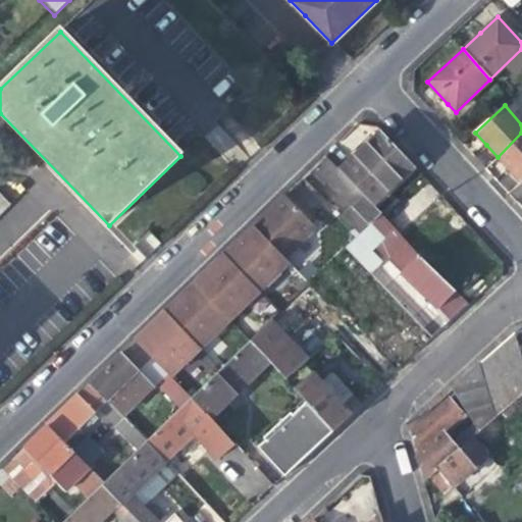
[(521,133),(498,157),(510,170),(520,181),(521,180),(521,179),(521,133)]
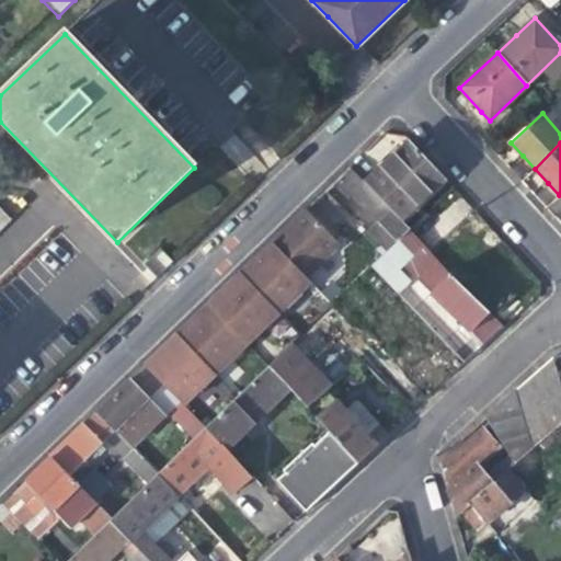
[(444,181),(410,145),(393,160),(365,186),(401,222),(444,181)]
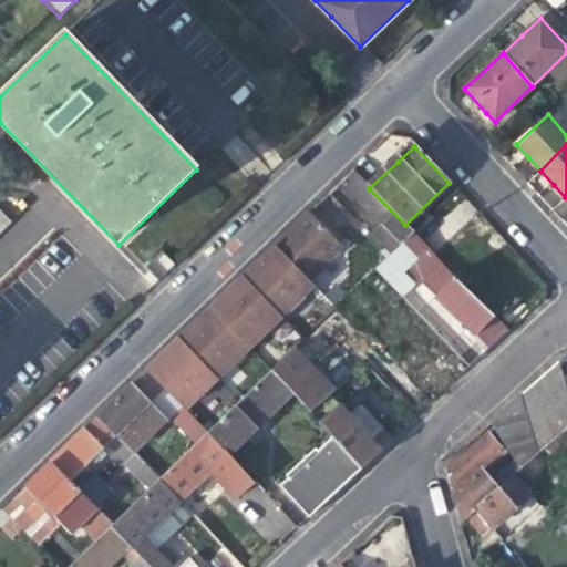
[(381,225),(400,245),(403,241),(412,233),(405,225),(369,188),(351,169),(346,175),(336,185),(347,198),(349,196),(379,227),(381,225)]
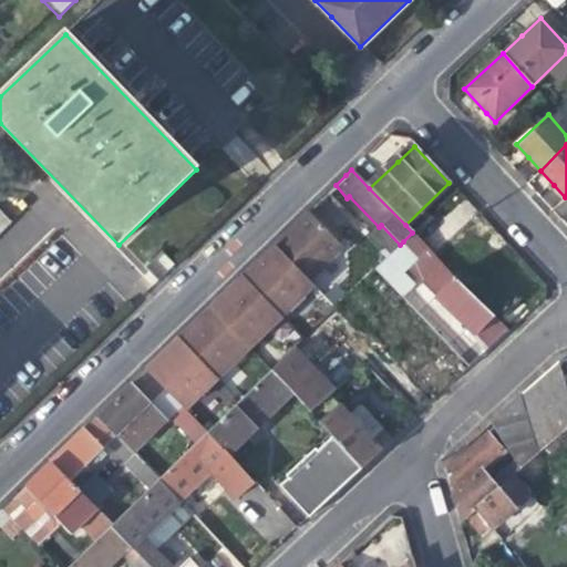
[(457,192),(413,234),(437,259),(480,217),(457,192)]
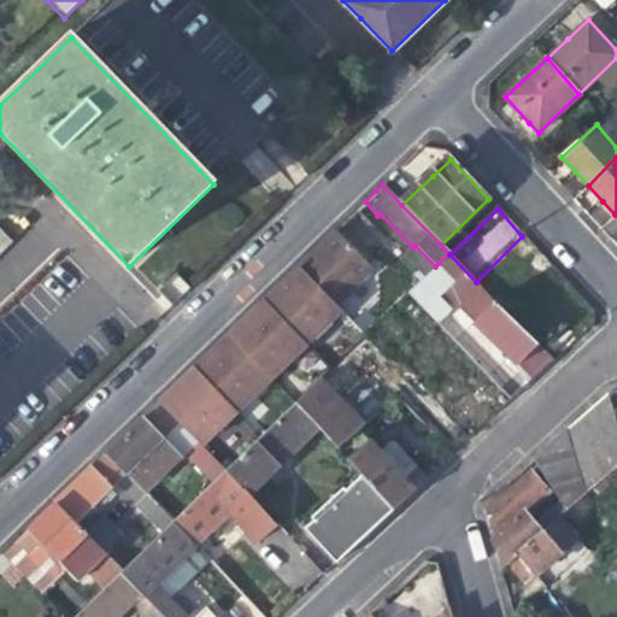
[(321,245),(297,268),(334,306),(371,272),(333,233),(321,245)]
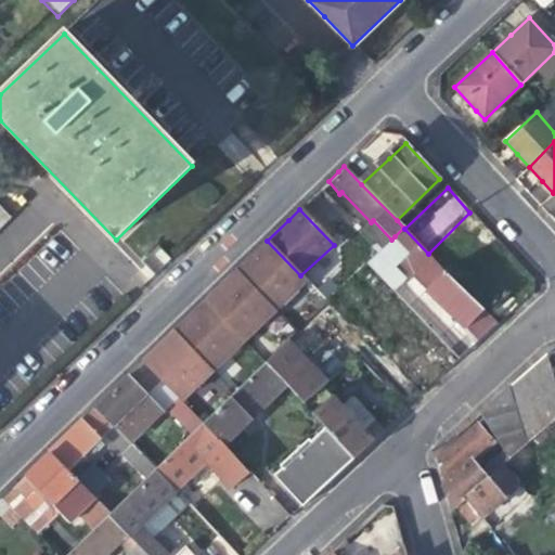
[(437,262),(479,222),(469,213),(428,254),(437,262)]
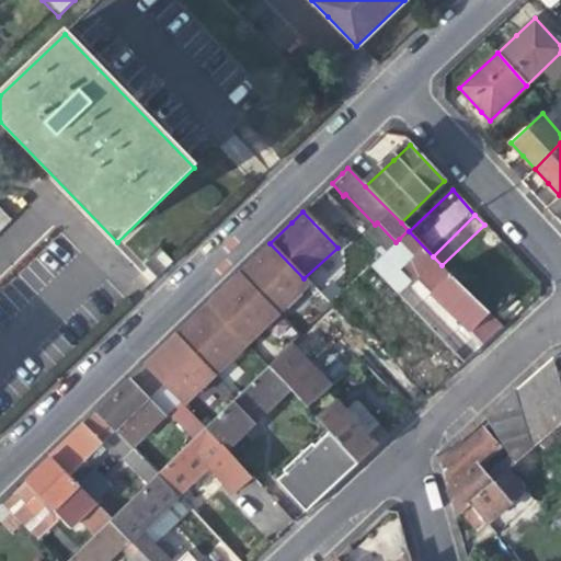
[(414,262),(436,286),(449,273),(442,265),(433,256),(409,231),(408,230),(399,239),(418,259),(414,262)]
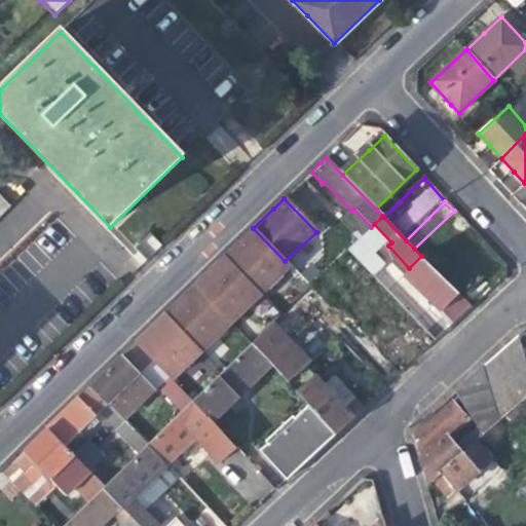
[(375,259),(388,246),(391,242),(374,224),(371,227),(360,237),(345,251),(371,277),(382,266),(375,259)]
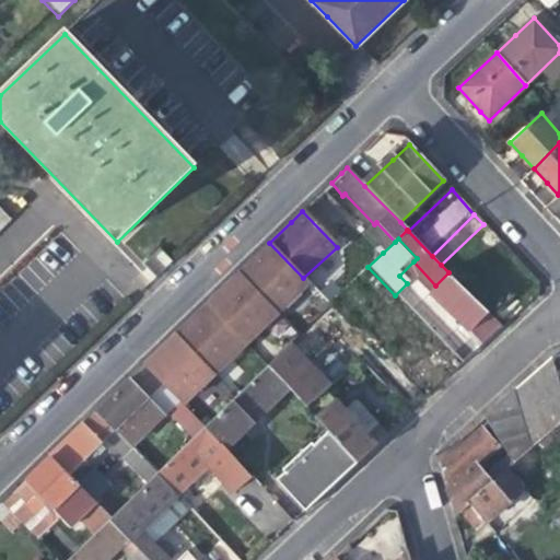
[(303,278),(269,243),(258,254),(226,284),(207,304),(246,343),(307,282),(303,278)]
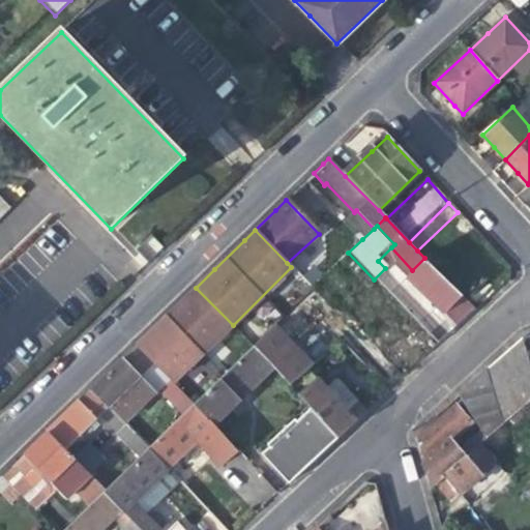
[(460,295),(424,258),(412,270),(406,275),(431,299),(442,312),(460,295)]
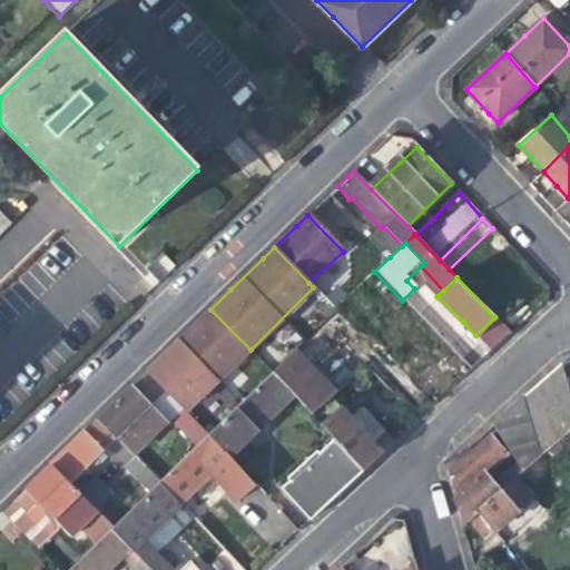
[(251,350),(210,310),(198,322),(165,354),(145,373),(180,409),(185,413),(251,350)]
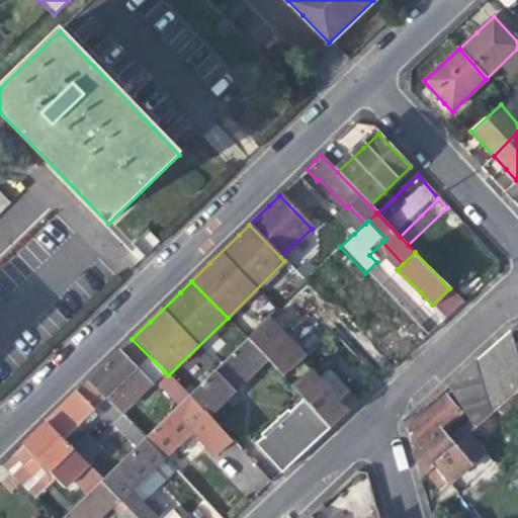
[(248,338),(249,339),(263,354),(281,338),(284,335),(268,318),(248,338)]
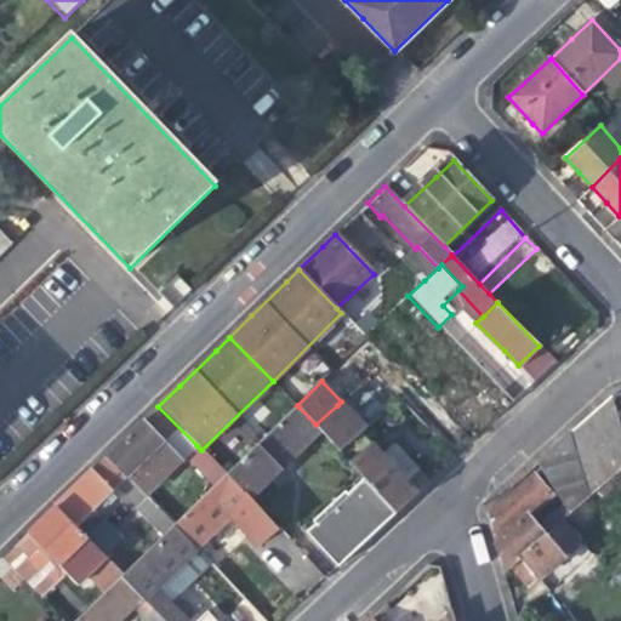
[(533,466),(571,513),(597,490),(604,484),(620,468),(620,428),(620,425),(613,397),(604,400),(533,466)]
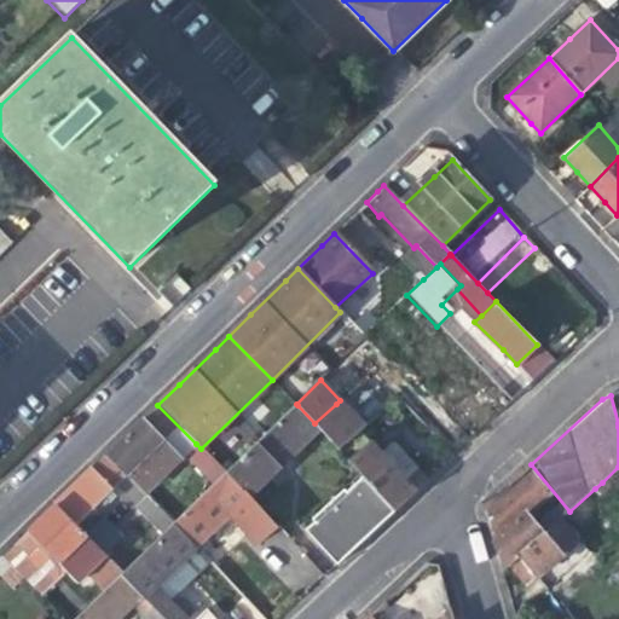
[(336,404),(314,423),(336,446),(337,449),(359,429),(364,424),(340,400),(336,404)]
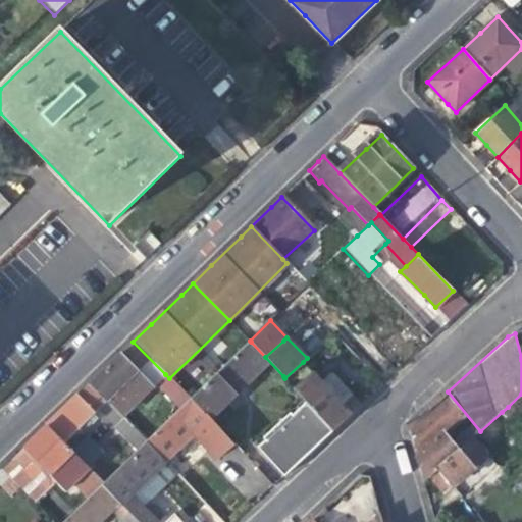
[(121,417),(154,384),(165,374),(133,342),(120,355),(110,364),(90,384),(121,417)]
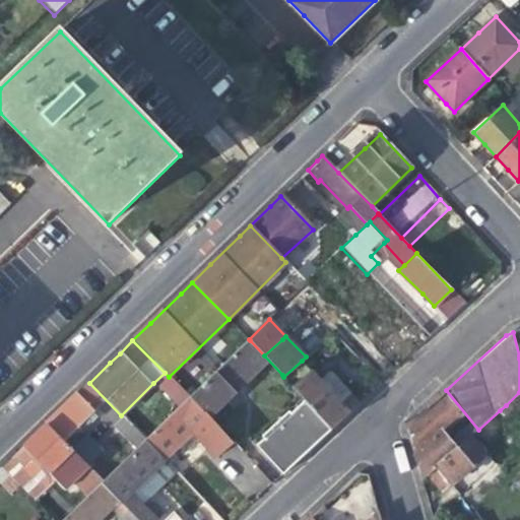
[(250,370),(264,355),(250,340),(190,398),(206,415),(252,372),(250,370)]
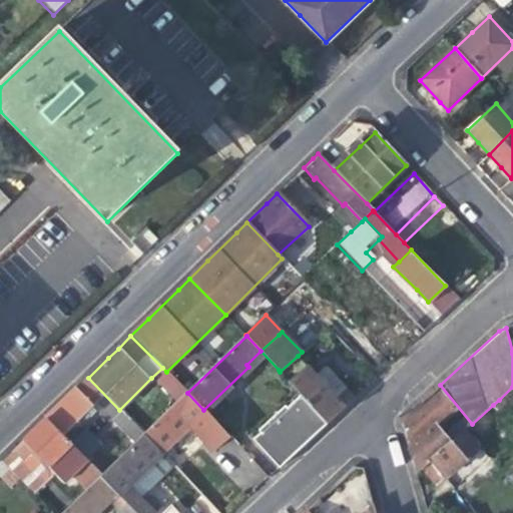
[(298,356),(280,372),(289,382),(307,366),(298,356)]
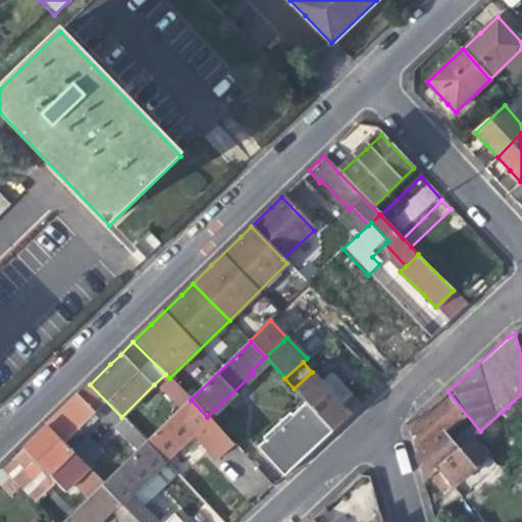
[(333,395),(312,372),(294,388),(310,406),(331,429),(354,409),(349,404),(346,408),(333,395)]
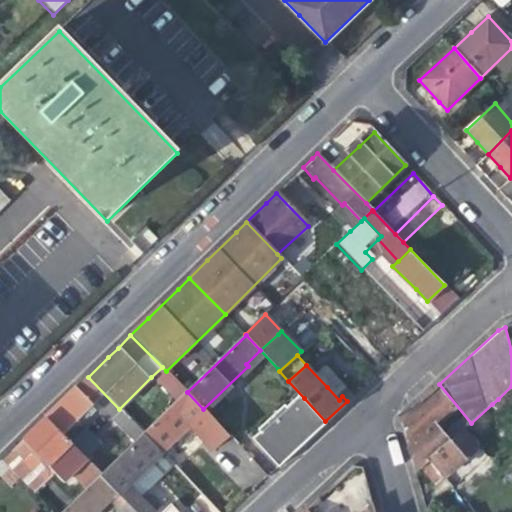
[(151,377),(176,402),(187,392),(171,377),(166,371),(162,367),(151,377)]
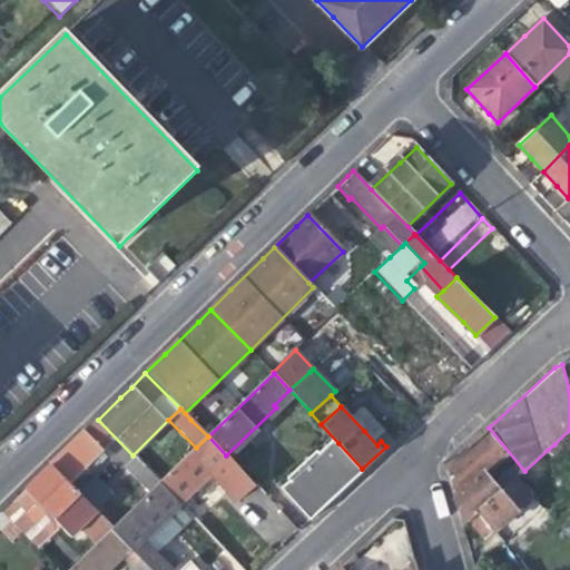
[(125,465),(150,492),(157,485),(160,482),(133,455),(98,420),(84,433),(72,443),(49,467),(77,494),(78,495),(111,462),(119,470),(125,465)]
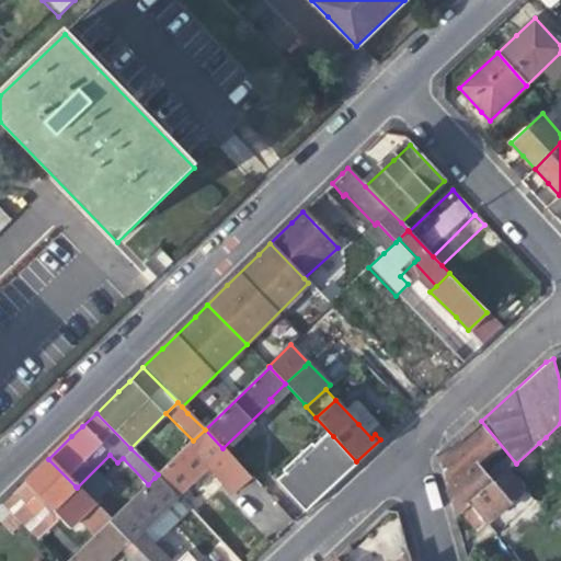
[(482,428),(439,467),(447,494),(454,518),(468,504),(493,483),(477,465),(496,446),(482,428)]
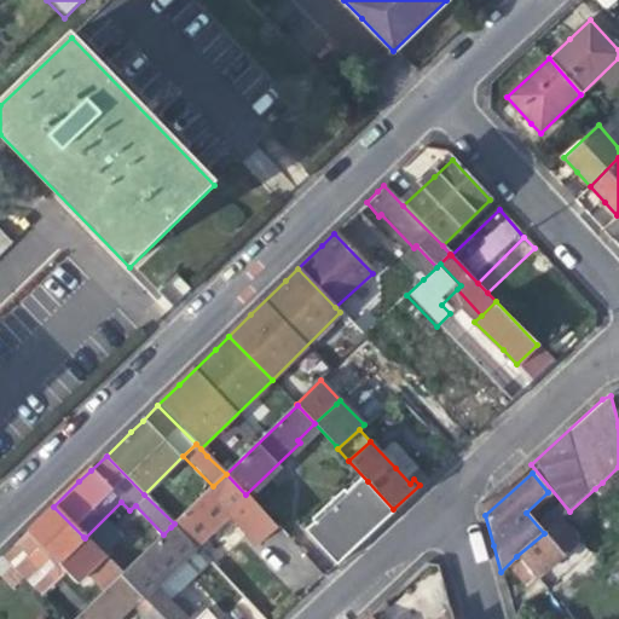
[(220,524),(238,504),(247,497),(246,495),(226,474),(213,486),(174,524),(171,527),(194,550),(208,563),(221,577),(229,570),(202,542),(220,524)]
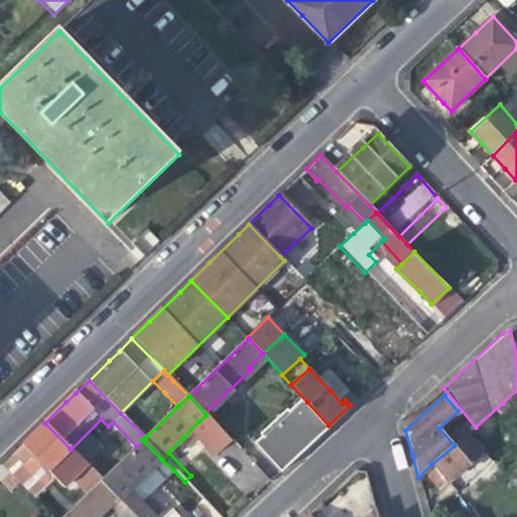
[(246,458),(269,482),(300,452),(328,425),(307,402),(246,458)]
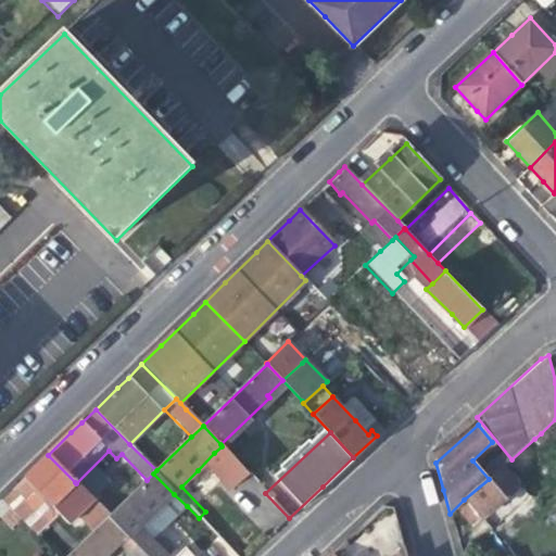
[(547,454),(534,439),(512,459),(489,479),(464,500),(481,519),(521,483),(518,479),(547,454)]
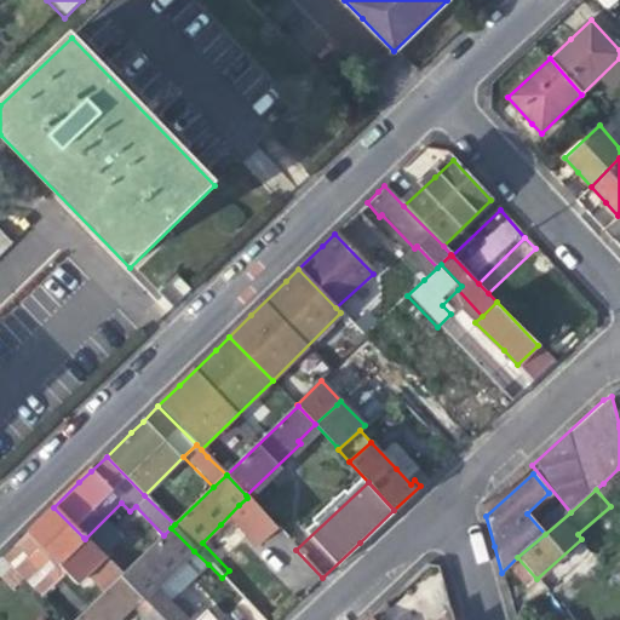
[(290,564),(311,587),(322,578),(296,550),(247,498),(239,505),(292,562),(290,564)]
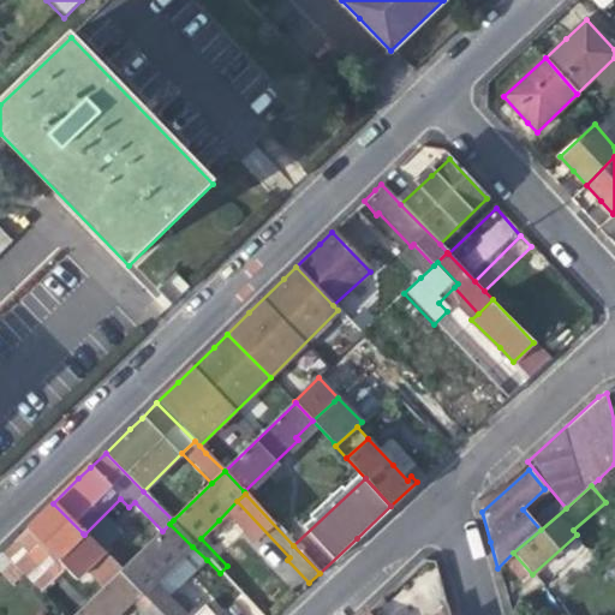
[(25,571),(45,591),(67,566),(77,577),(102,554),(84,535),(83,533),(53,503),(28,529),(0,554),(0,568),(12,581),(25,571)]
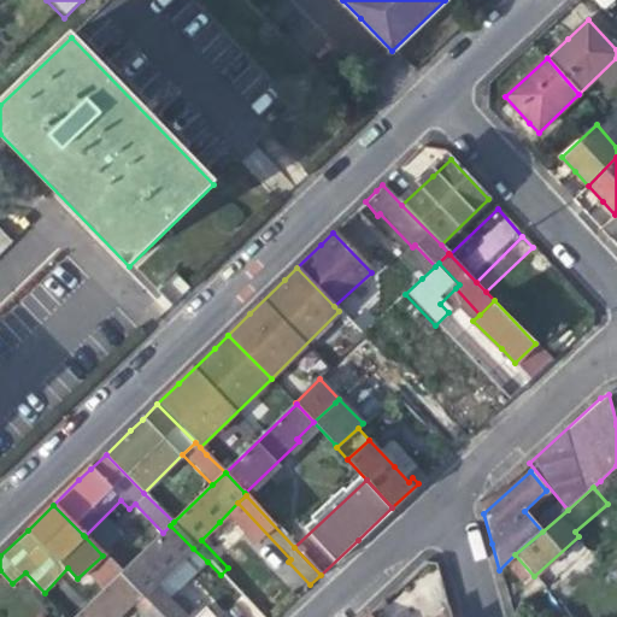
[(182,616),(168,600),(207,562),(193,548),(170,526),(163,533),(123,570),(142,591),(148,598),(166,616),(207,616),(201,610),(192,616),(182,616)]
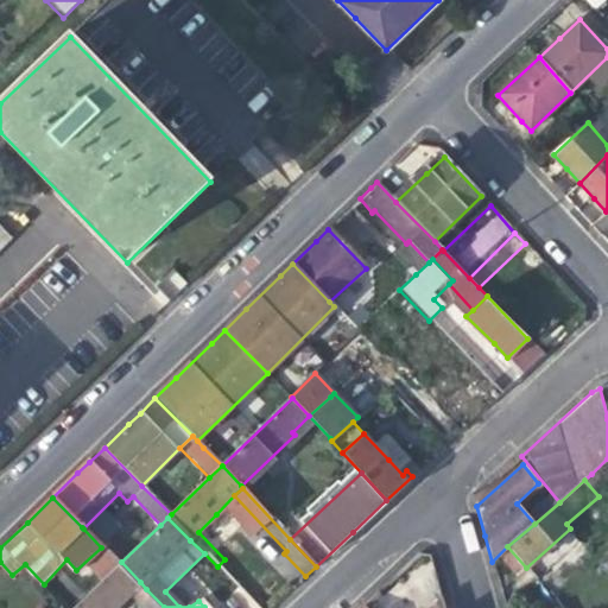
[(581,542),(570,529),(526,568),(537,581),(581,542)]
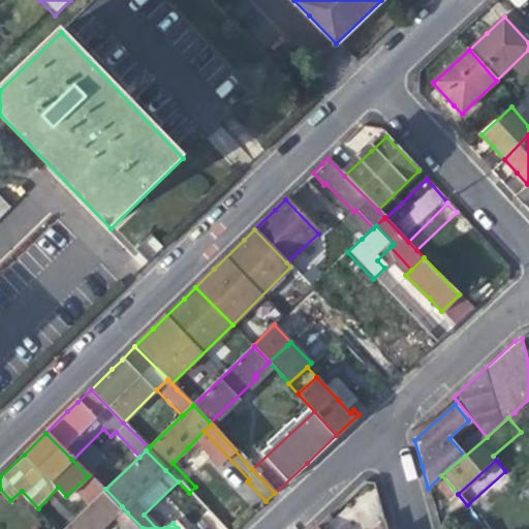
[(98,528),(122,506),(105,489),(103,491),(63,528),(98,528)]
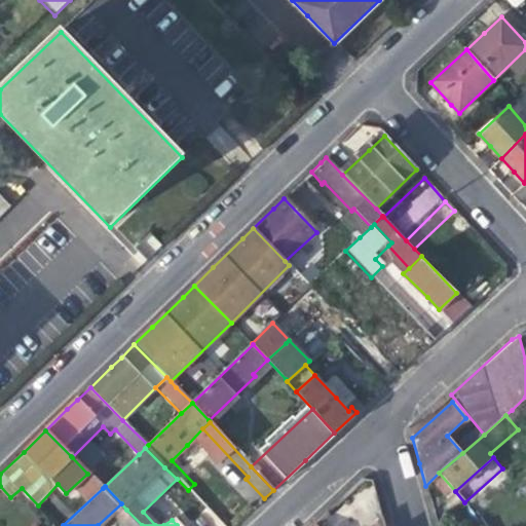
[(116,525),(142,525),(126,510),(113,523),(116,525)]
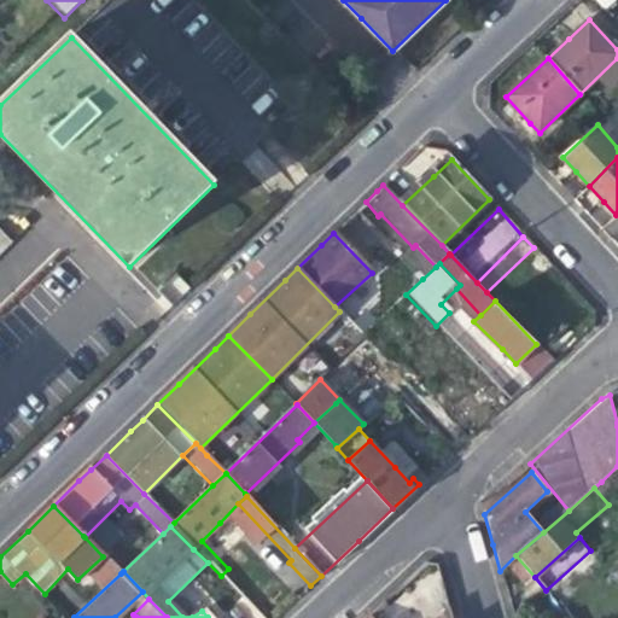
[(565,617),(560,606),(535,617),(565,617)]
